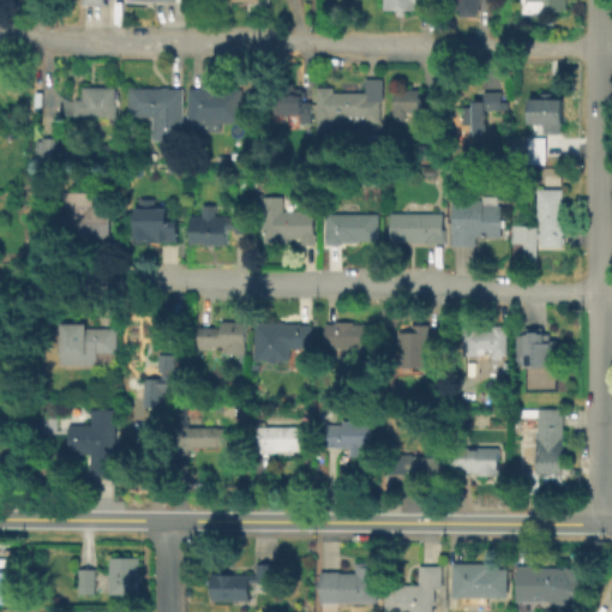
[(435,0),(435,10),(417,10),(417,12),(383,12),(383,0),(435,0)]
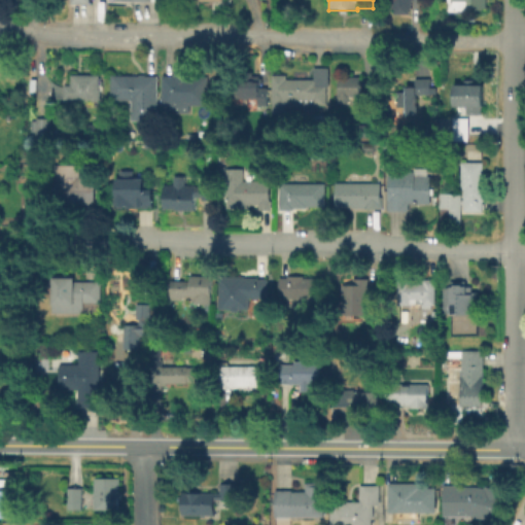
[(410,2),(410,10),(391,10),(391,3),(384,3),(384,0),(412,0),(412,2),(410,2)]
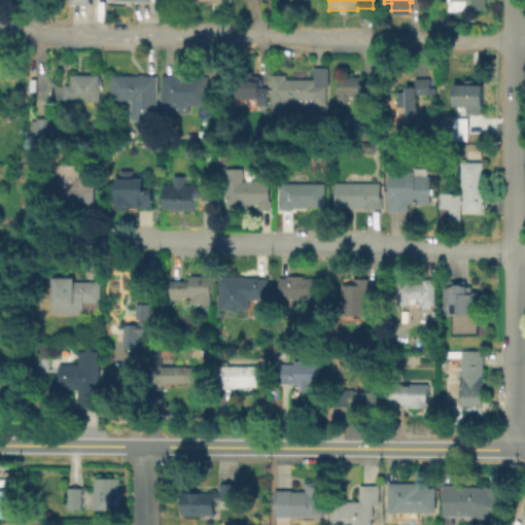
[(482,0),(482,11),(443,11),(443,0),(482,0)]
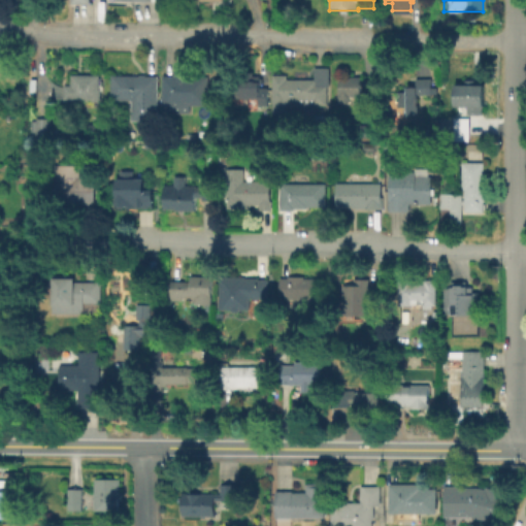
[(274,83),(318,81),(317,73),(328,73),(329,112),(275,113),(274,83)]
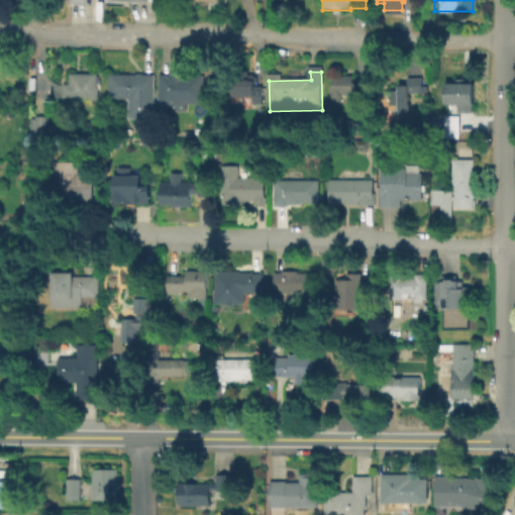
[(96,75),(96,89),(98,89),(97,101),(89,101),(89,100),(62,99),(62,98),(49,98),(49,81),(56,85),(62,86),(62,85),(68,85),(68,75),(96,75)]
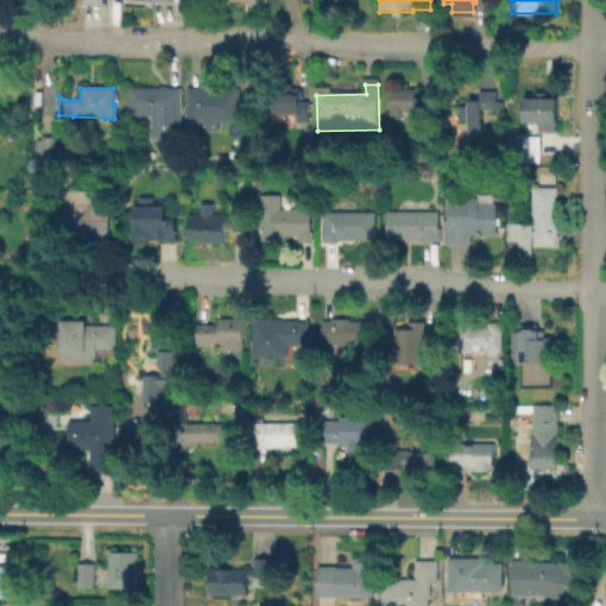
[(181,89),(180,141),(150,141),(150,118),(126,118),(127,88),(181,89)]
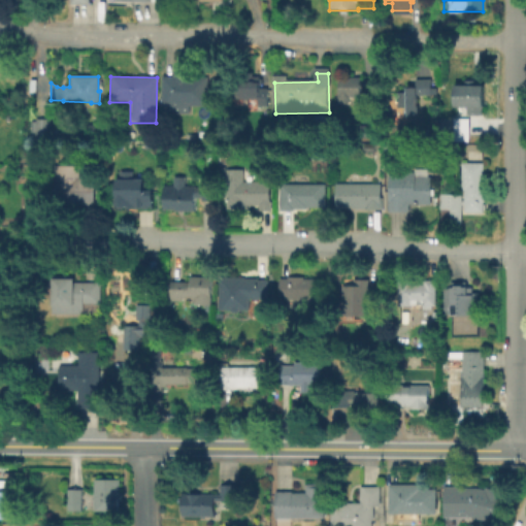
[(207,83),(206,107),(190,107),(190,114),(163,114),(163,106),(161,107),(162,77),(182,77),(182,79),(189,80),(189,83),(207,83)]
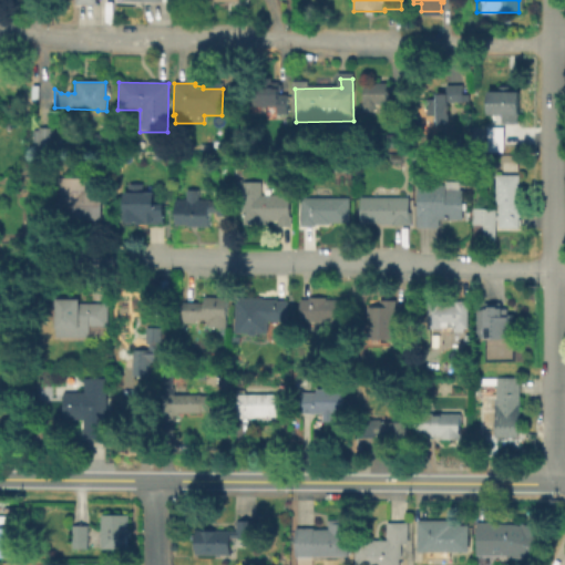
[(278,83),(278,95),(287,95),(287,116),(271,116),(271,111),(268,111),(268,108),(254,108),(254,83),(278,83)]
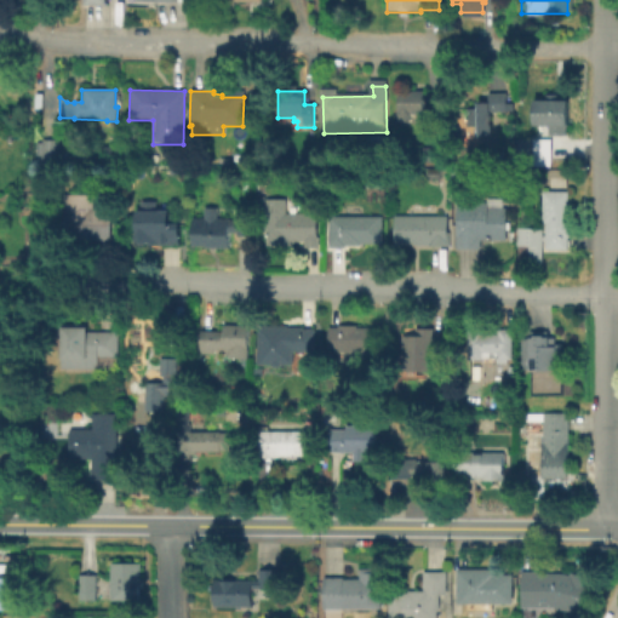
[(423,92),(423,116),(408,116),(408,124),(398,124),(398,92),(423,92)]
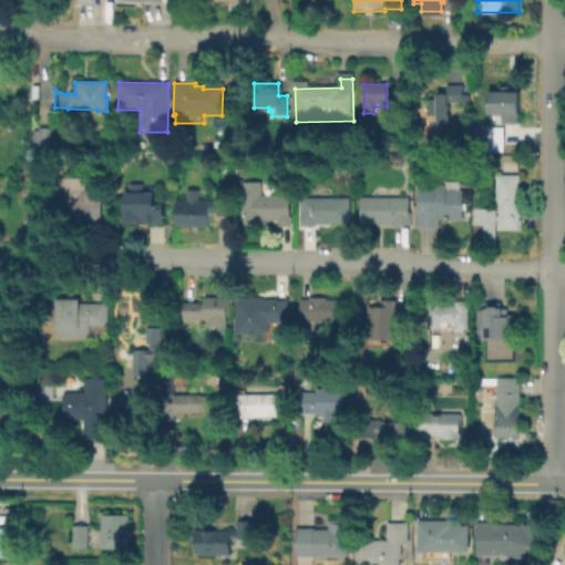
[(516,124),(499,124),(499,116),(485,116),(485,91),(495,92),(495,86),(507,86),(507,92),(516,92),(516,124)]
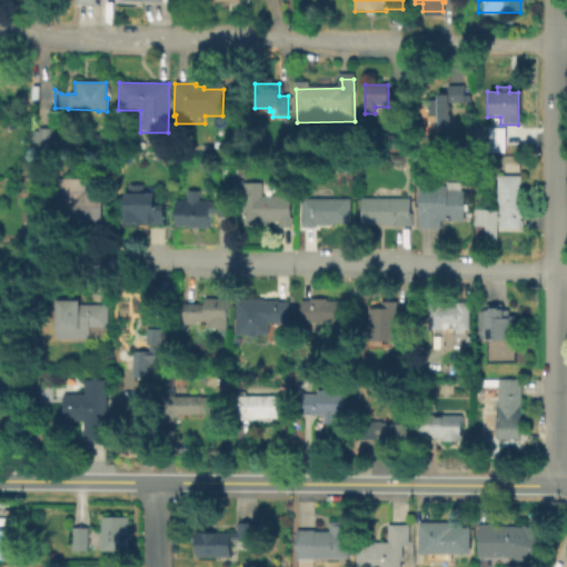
[(468,88),(468,107),(455,107),(455,129),(441,129),(441,118),(428,118),(428,110),(430,110),(430,99),(441,99),(441,98),(448,98),(449,88),(468,88)]
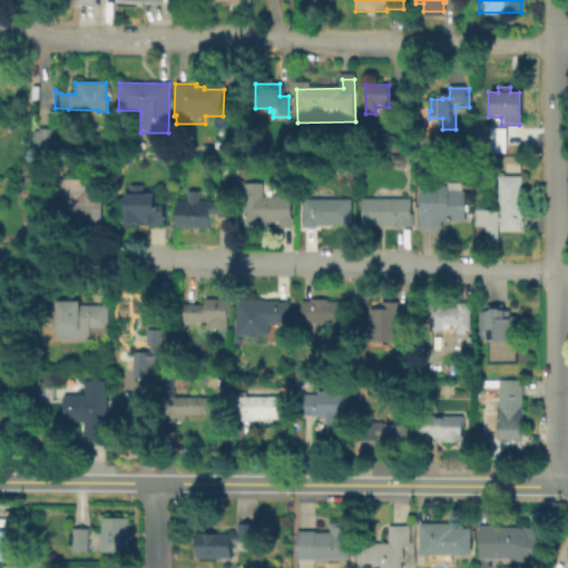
[(351,129),(351,154),(330,153),(331,128),(351,129)]
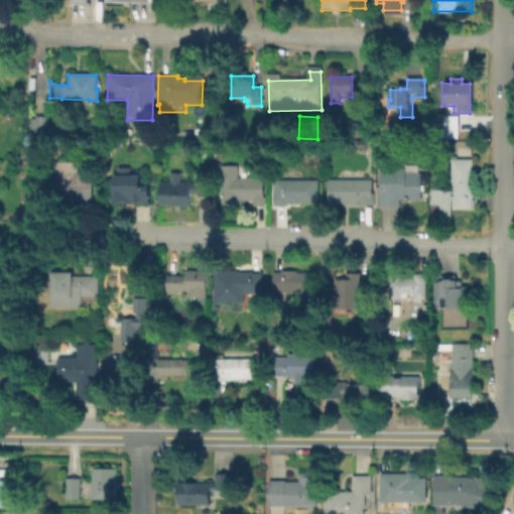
[(456,117),(456,139),(442,138),(442,116),(456,117)]
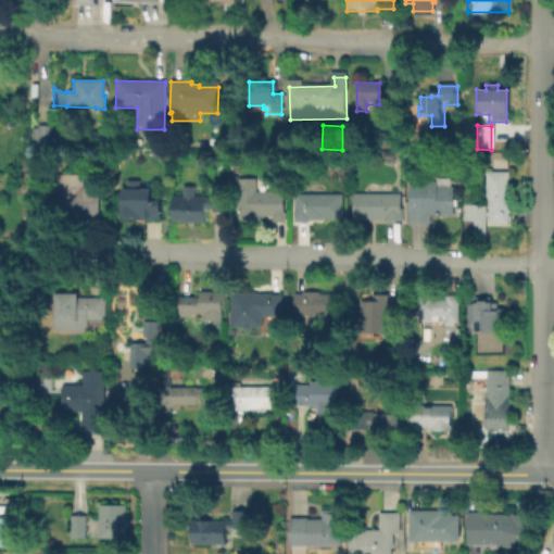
[(51,126),(50,147),(36,147),(37,126),(51,126)]
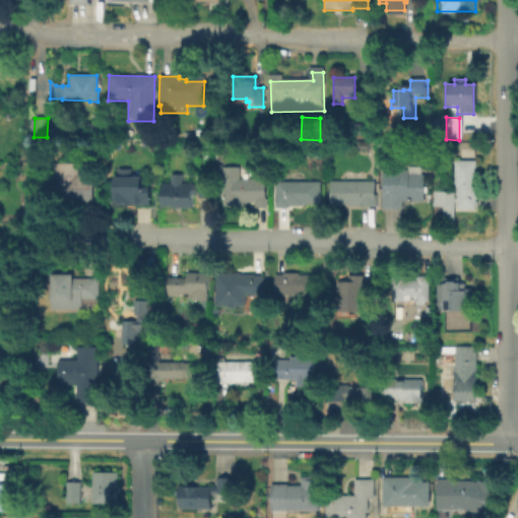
[(352,136),(352,125),(367,125),(367,136),(352,136)]
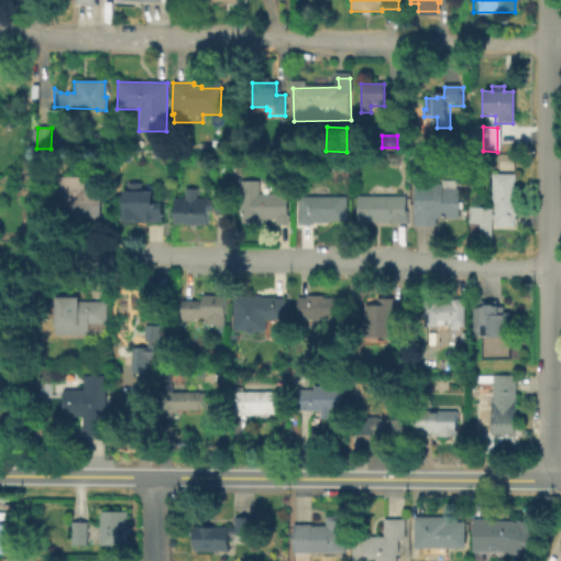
[(222,141),(222,149),(211,149),(211,140),(222,141)]
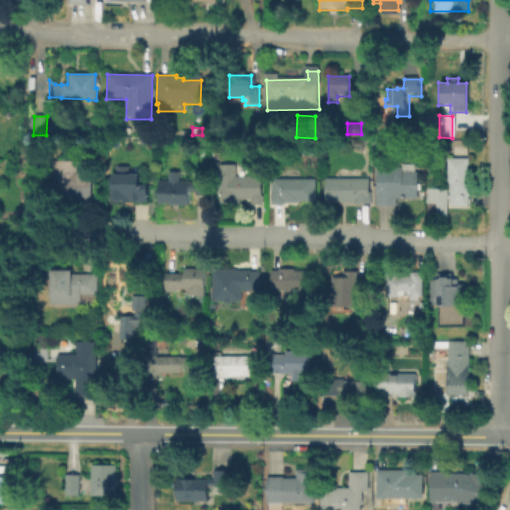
[(363,148),(351,149),(351,141),(363,140),(363,148)]
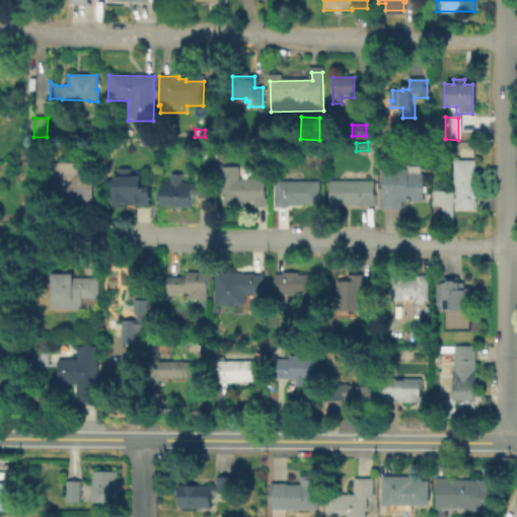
[(318,148),(318,158),(304,158),(304,148),(318,148)]
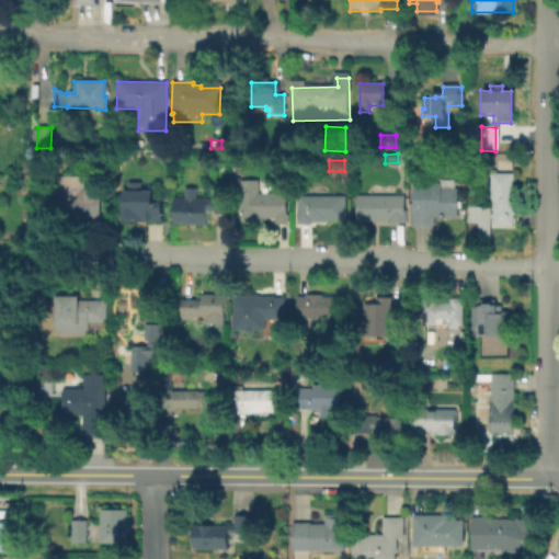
[(511,227),(490,227),(490,219),(486,219),(486,240),(475,240),(475,224),(464,224),(464,207),(487,207),(487,214),(490,214),(490,203),(487,203),(487,174),(511,174),(511,227)]
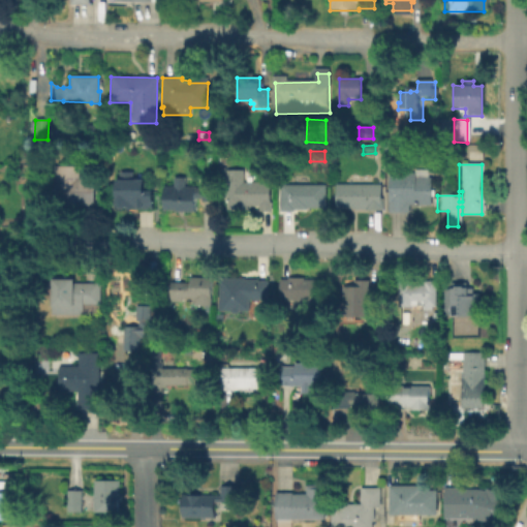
[(93,178),(93,207),(64,206),(64,198),(54,198),(54,166),(79,166),(79,178),(93,178)]
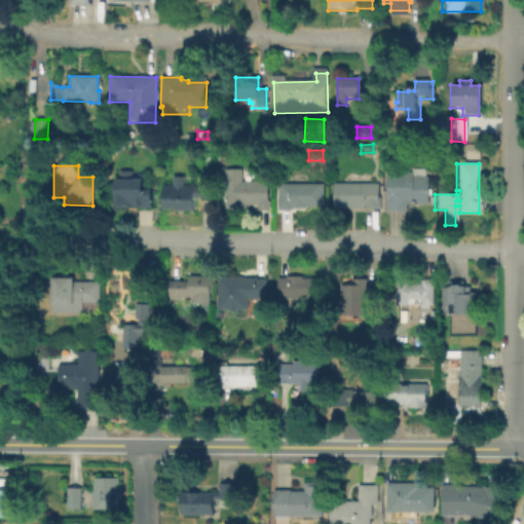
[(242,182),(258,182),(258,179),(267,179),(268,211),(256,212),(256,206),(246,206),(246,209),(225,210),(225,170),(242,170),(242,182)]
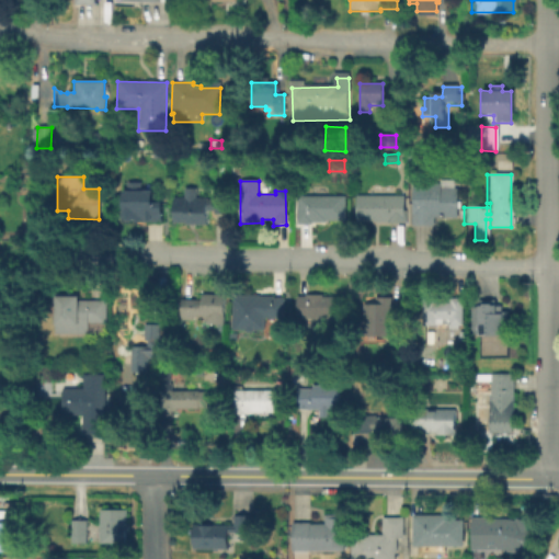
[(458,189),(457,218),(434,217),(434,227),(413,226),(413,183),(441,184),(441,189),(458,189)]
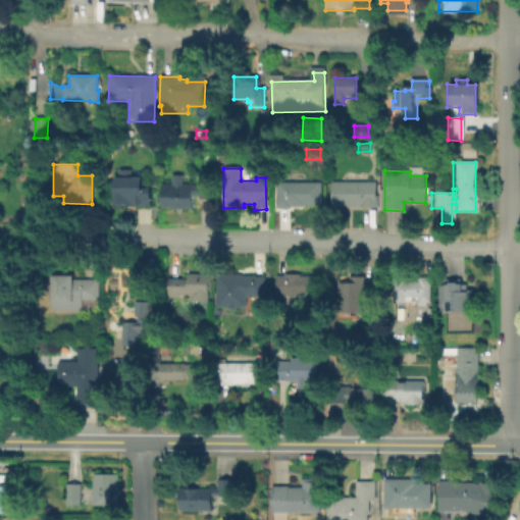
[(133,179),(143,179),(143,191),(150,191),(150,208),(115,209),(115,179),(118,179),(118,171),(132,171),(133,179)]
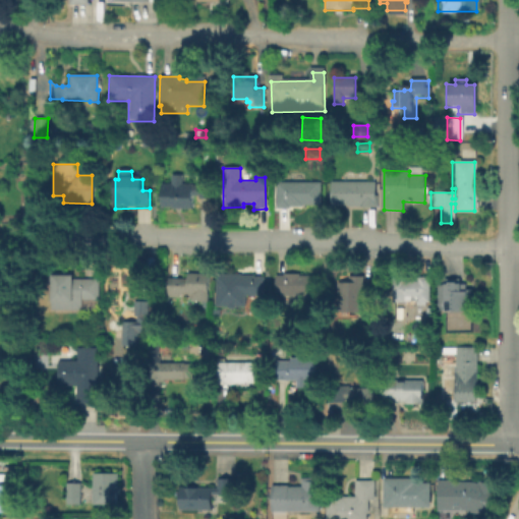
[(181,175),(181,184),(191,184),(191,186),(197,185),(197,181),(209,181),(209,198),(198,198),(198,196),(191,196),(191,210),(172,210),(172,208),(162,208),(162,184),(171,184),(171,175),(181,175)]
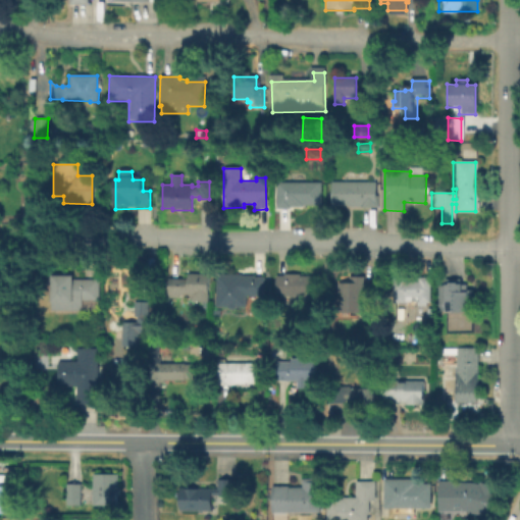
[(320,183),(320,206),(303,206),(303,207),(289,207),(289,209),(275,209),(275,183),(320,183)]
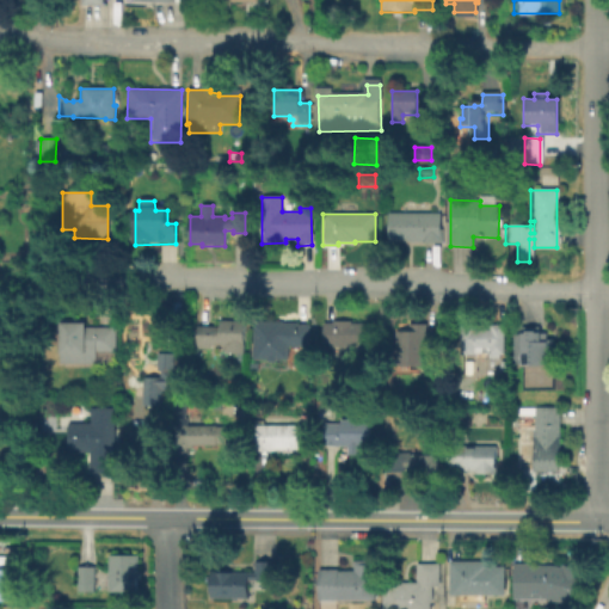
[(440,214),(441,244),(422,245),(422,243),(405,243),(405,241),(387,241),(387,214),(440,214)]
